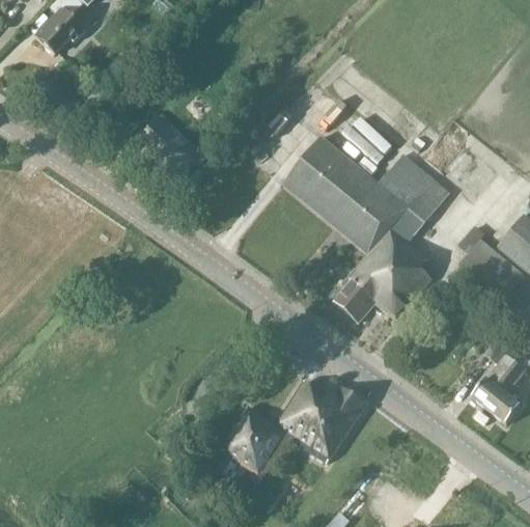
[(53,0),(47,7),(55,15),(33,36),(52,55),(71,36),(76,40),(84,32),(67,18),(81,2),(85,7),(91,0),(53,0)]
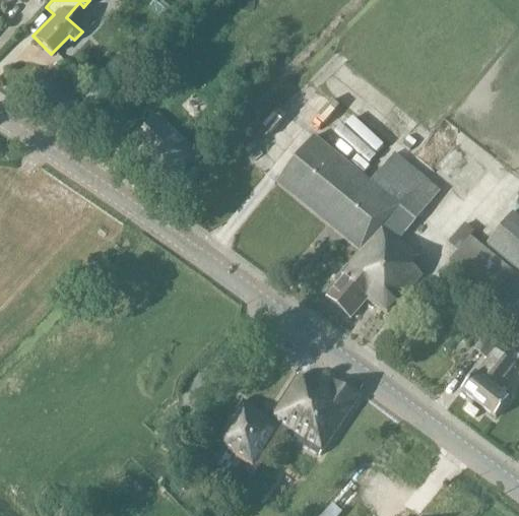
[(36,76),(39,79),(25,93),(59,121),(69,109),(81,120),(89,111),(102,94),(94,87),(95,85),(93,83),(83,97),(80,94),(78,98),(43,67),(36,76)]
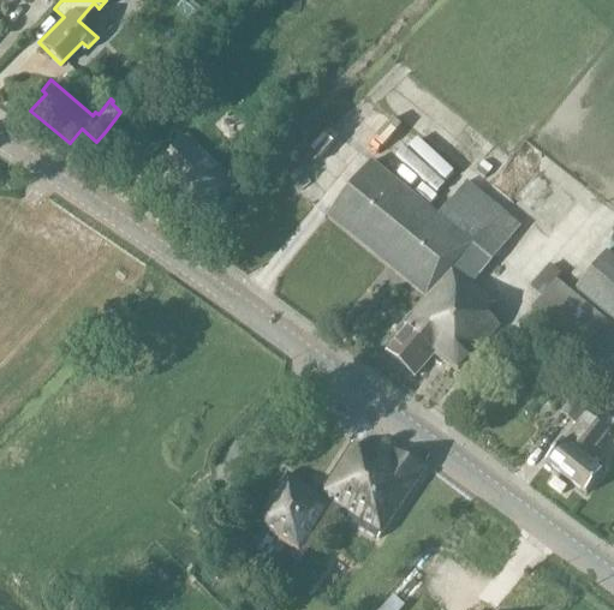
[(160,169),(149,183),(177,205),(179,203),(194,215),(226,183),(234,175),(185,131),(179,138),(155,165),(160,169)]
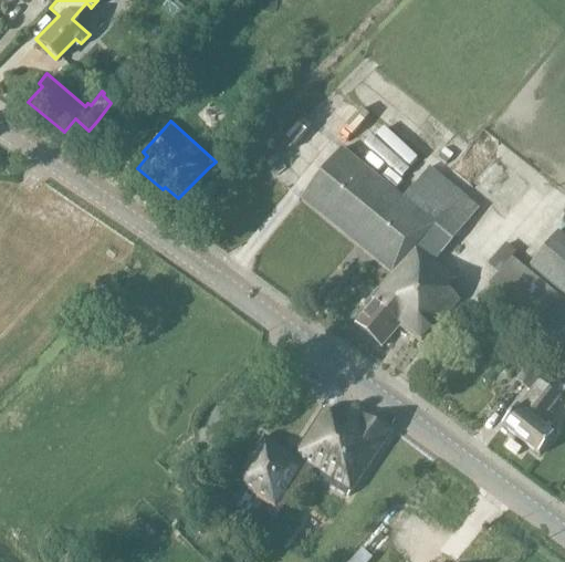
[(456,277),(435,260),(479,205),(428,163),(401,194),(342,144),(299,197),(389,271),(361,308),(363,309),(352,323),(382,346),(399,325),(421,343),(461,297),(449,287),(456,277)]
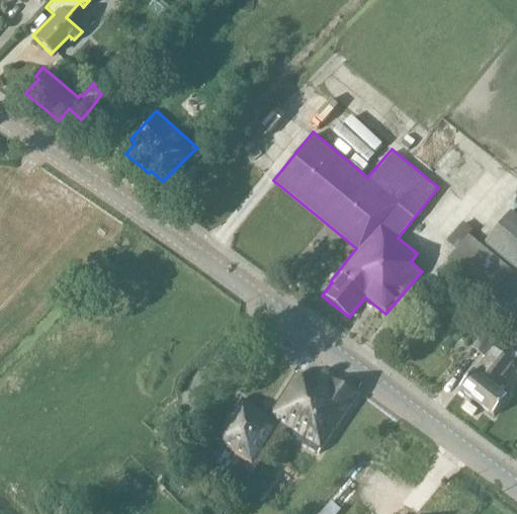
[(516,268),(516,215),(511,209),(484,242),(516,268)]
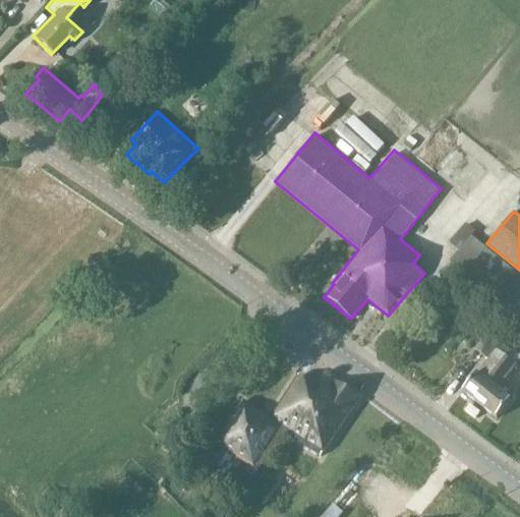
[(510,310),(519,298),(519,273),(470,234),(474,229),(465,221),(449,240),(458,247),(449,260),(510,310)]
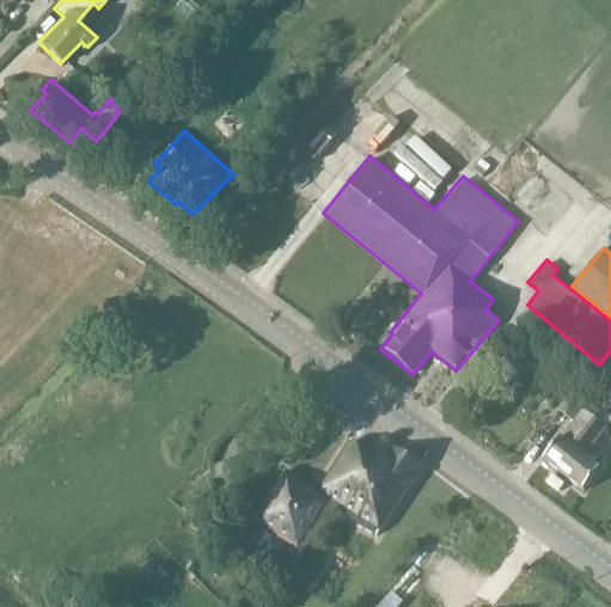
[(610,415),(591,399),(590,400),(572,387),(555,408),(572,421),(560,436),(542,458),(581,489),(599,466),(584,454),(606,427),(605,425),(610,417),(610,415)]
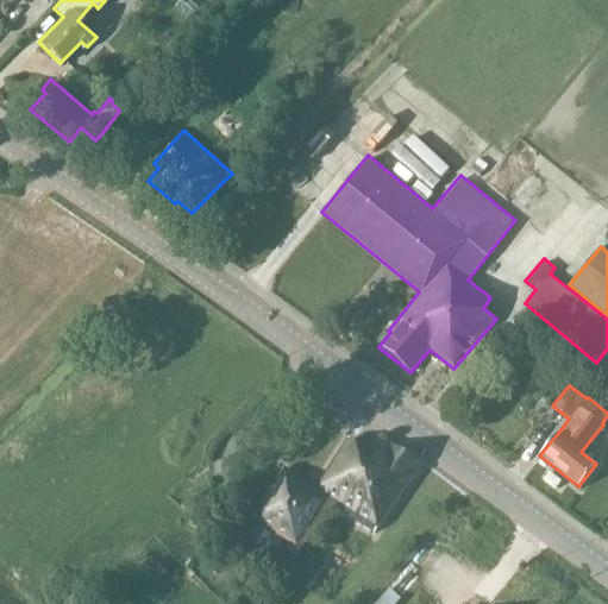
[(328,502),(330,502),(374,529),(420,460),(392,441),(386,451),(368,440),(364,445),(348,433),(315,483),(311,490),(328,502)]
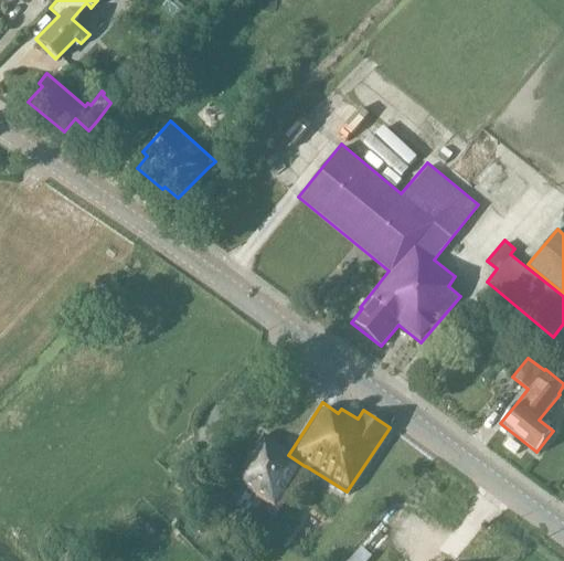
[(288,455),(293,448),(263,429),(241,462),(243,464),(234,478),(240,482),(229,498),(252,512),(263,498),(278,508),(306,466),(305,466),(288,455)]
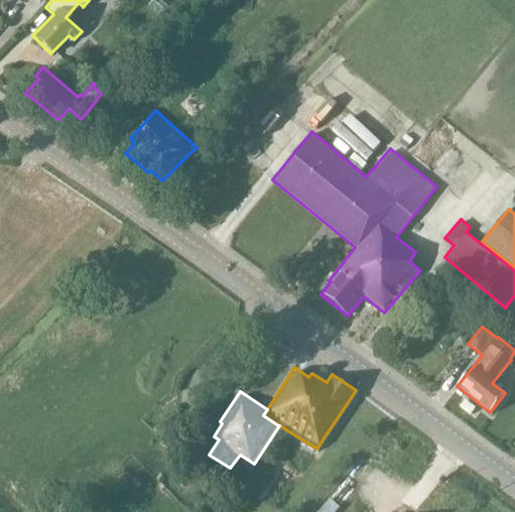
[(329,497),(320,506),(328,511),(333,511),(339,506),(329,497)]
